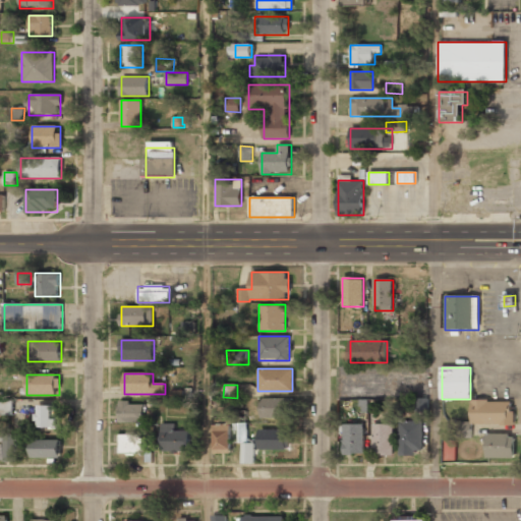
[(261,418),(289,418),(289,399),(261,399),(261,418)]
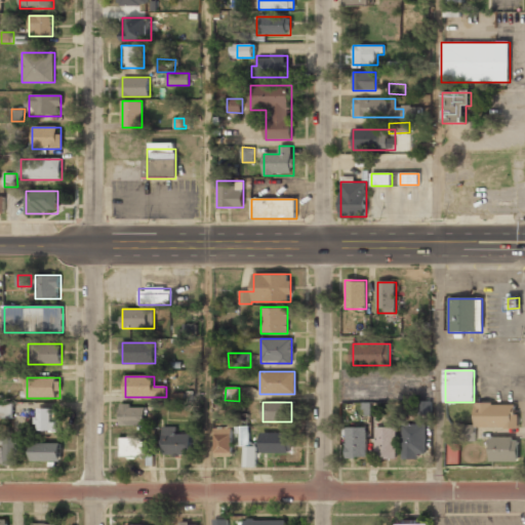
[(12,404),(0,404),(0,418),(12,418),(12,404)]
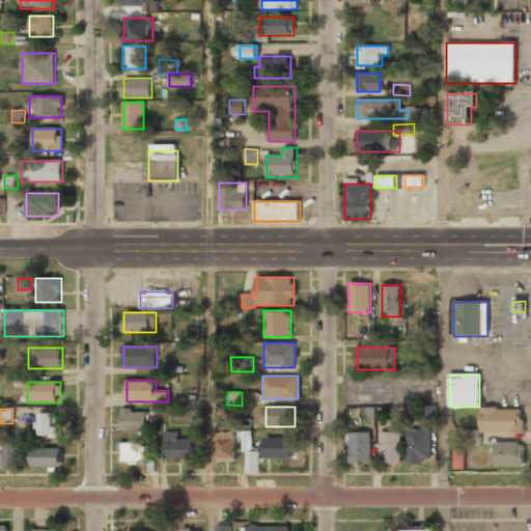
[(481,434),(524,434),(524,409),(481,409),(481,434)]
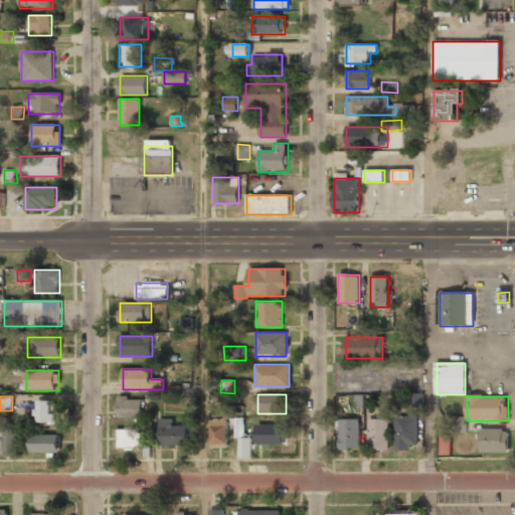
[(119,418),(144,418),(144,398),(119,398),(119,418)]
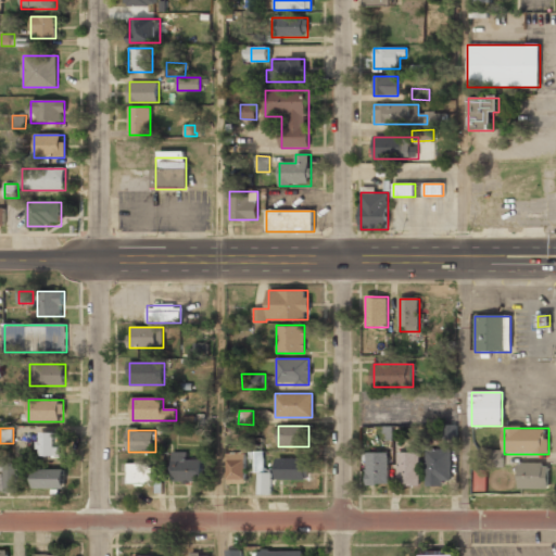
[(61,432),(40,432),(40,457),(61,457),(61,432)]
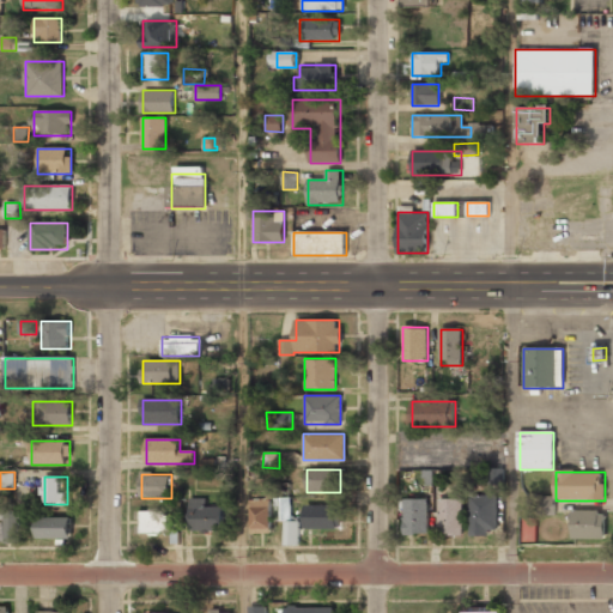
[(497,496),(471,496),(471,535),(497,535),(497,496)]
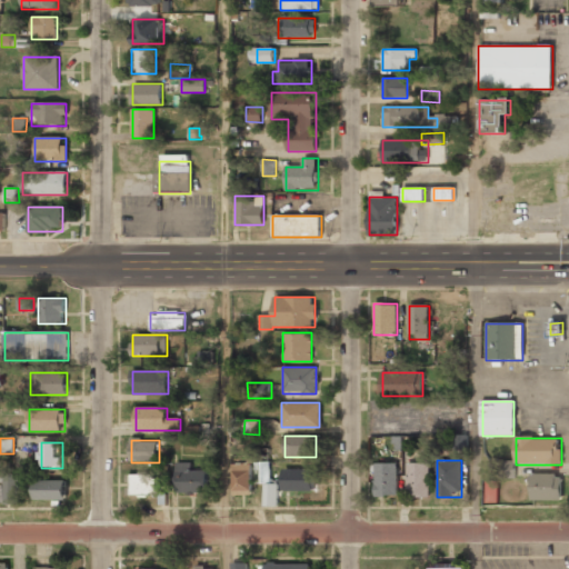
[(516,460),(490,460),(490,463),(496,463),(497,478),(516,478),(516,460)]
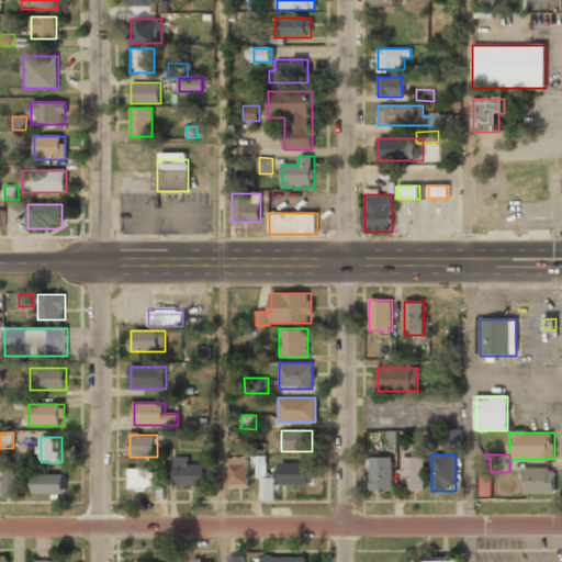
[(176,487),(205,487),(205,465),(189,465),(189,458),(176,458),(176,487)]
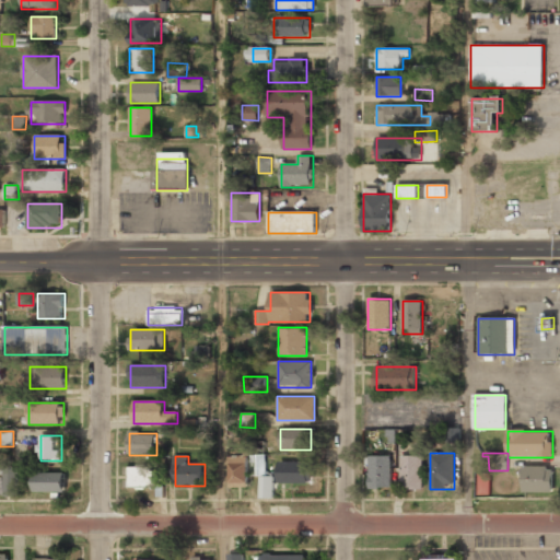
[(392,456),(370,456),(370,489),(392,489),(392,456)]
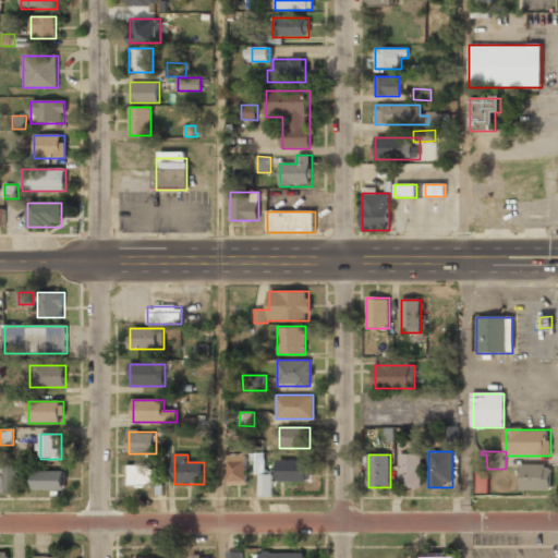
[(421,455),(399,455),(399,487),(421,487),(421,455)]
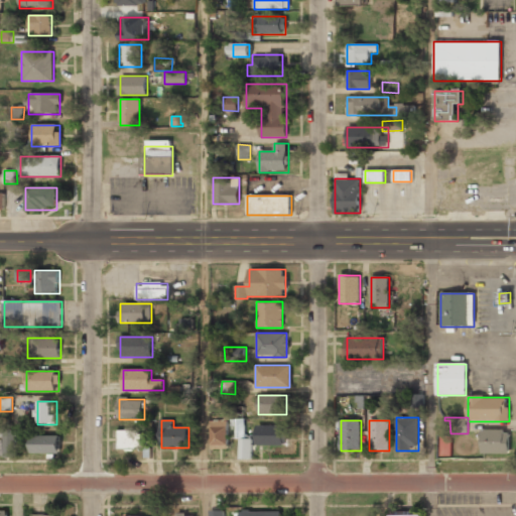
[(228,448),(228,421),(211,421),(211,448),(228,448)]
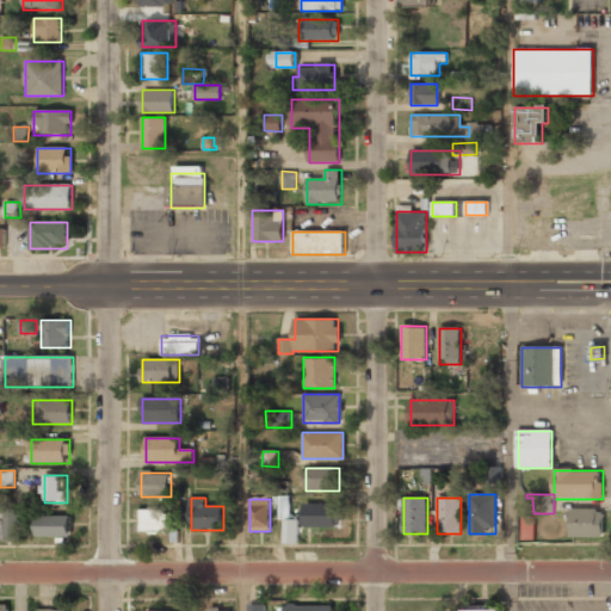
[(303,528),(340,528),(340,504),(303,504),(303,528)]
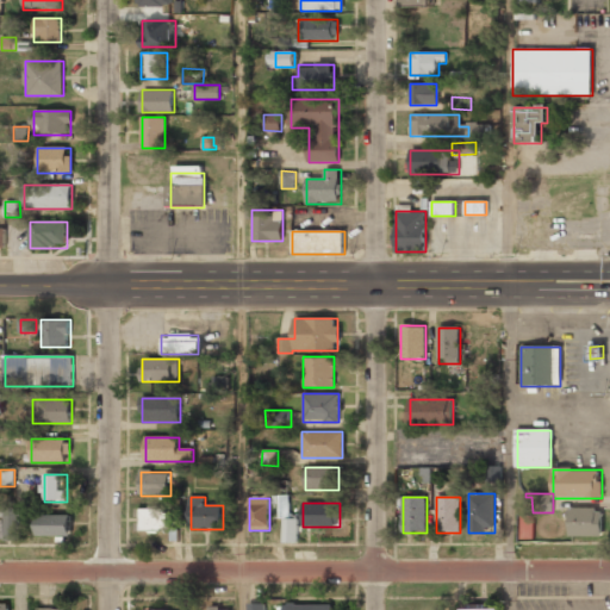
[(0,508),(0,516),(5,517),(6,540),(23,540),(23,508),(0,508)]
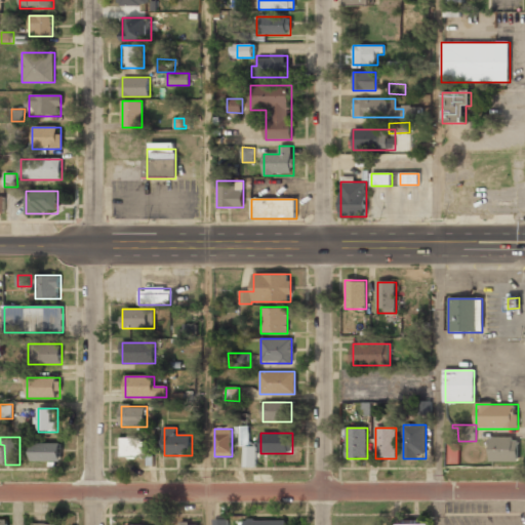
[(518,461),(518,437),(490,438),(490,461),(518,461)]
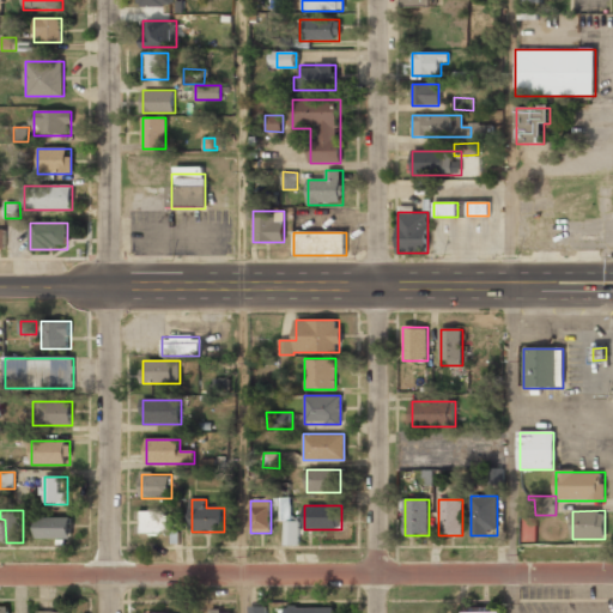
[(139,535),(168,535),(168,513),(139,513),(139,535)]
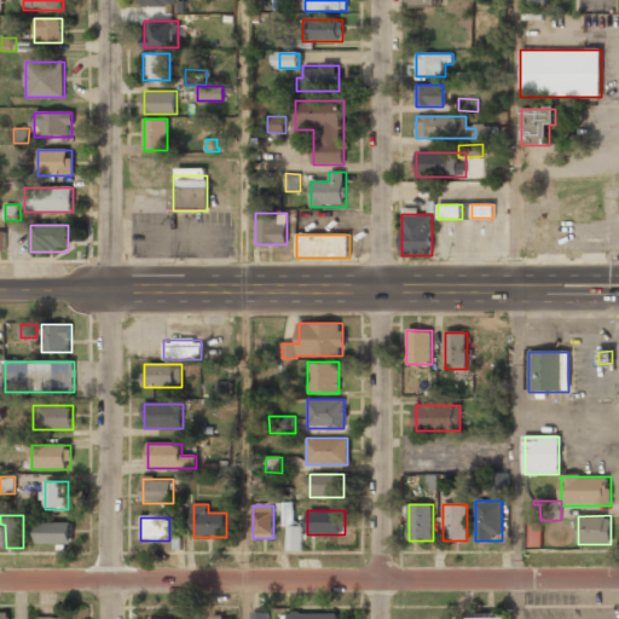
[(38,544),(71,544),(71,522),(38,522),(38,544)]
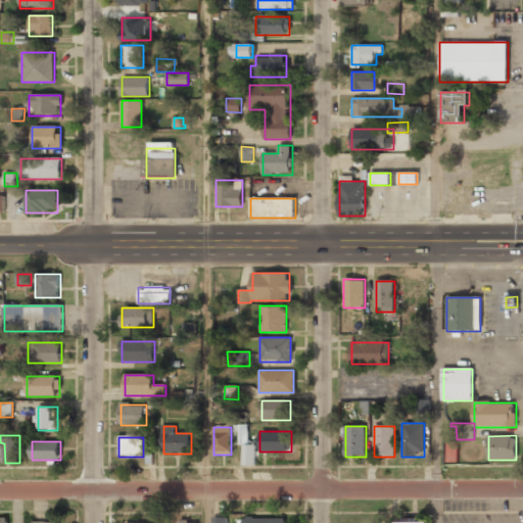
[(448,458),(454,459),(457,446),(450,445),(448,458)]
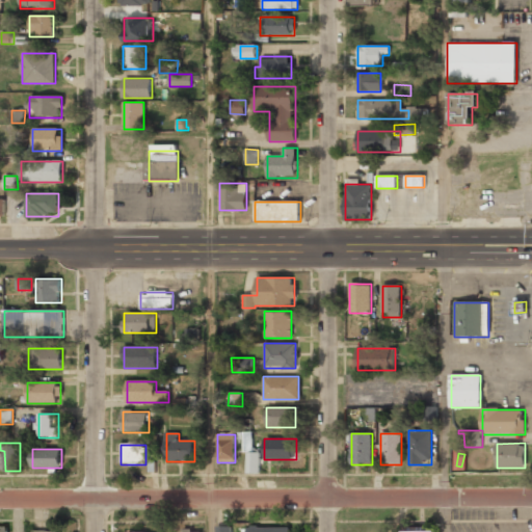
[(248,473),(258,473),(258,454),(248,454),(248,473)]
